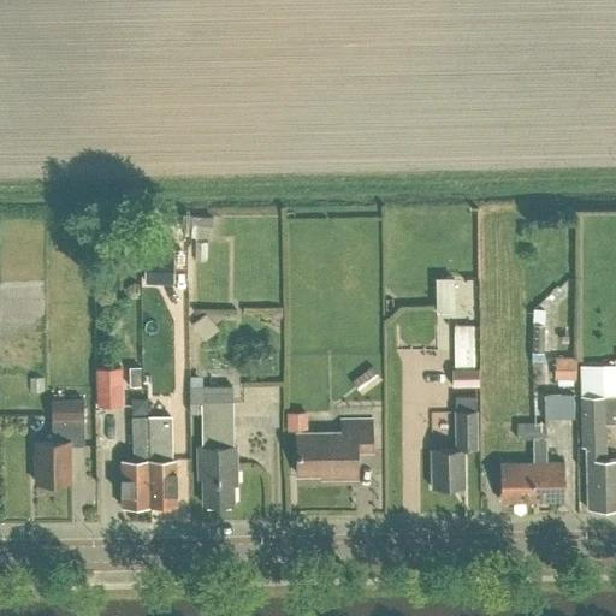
[(438,276),(439,312),(457,312),(457,276),(438,276)]
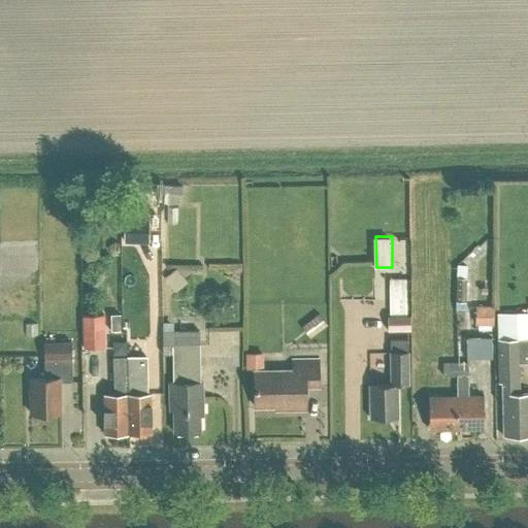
[(404,279),(390,279),(390,315),(404,315),(404,279)]
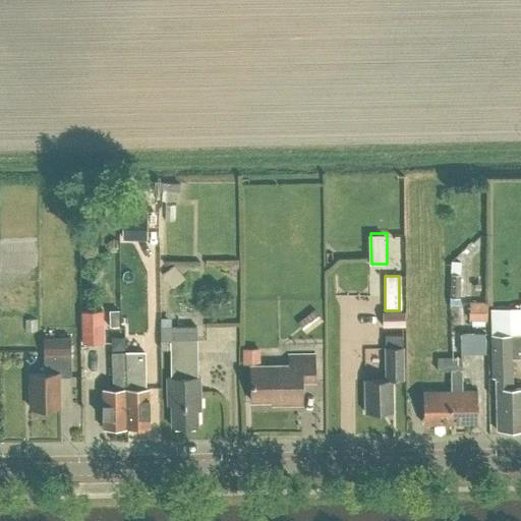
[(486,323),(486,304),(468,304),(468,323),(486,323)]
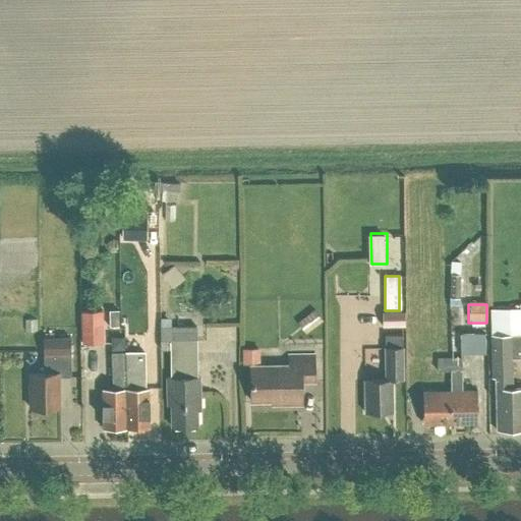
[(101,322),(100,309),(89,310),(89,322),(87,322),(88,344),(103,343),(103,322),(101,322)]
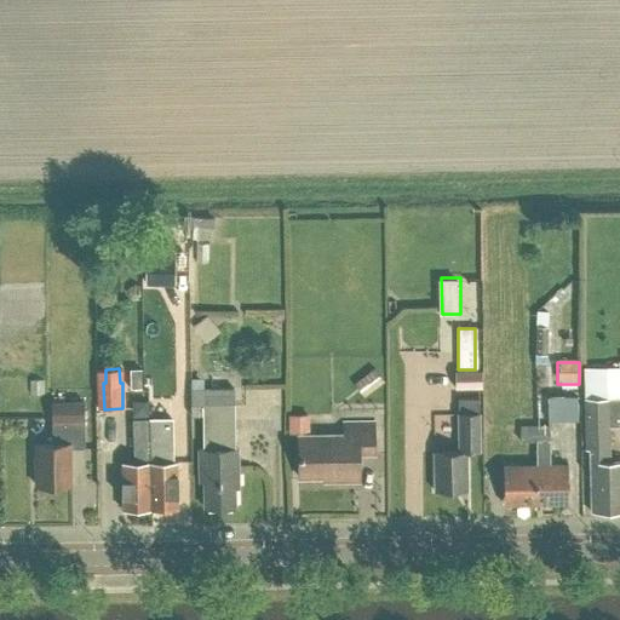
[(619,368),(585,369),(586,449),(590,449),(591,512),(619,511),(619,460),(608,461),(608,411),(619,411),(619,368)]
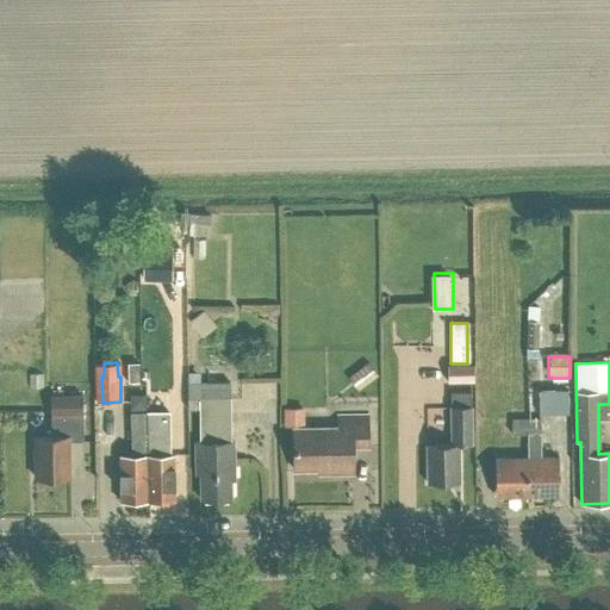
[(349,379),(360,391),(379,375),(369,363),(349,379)]
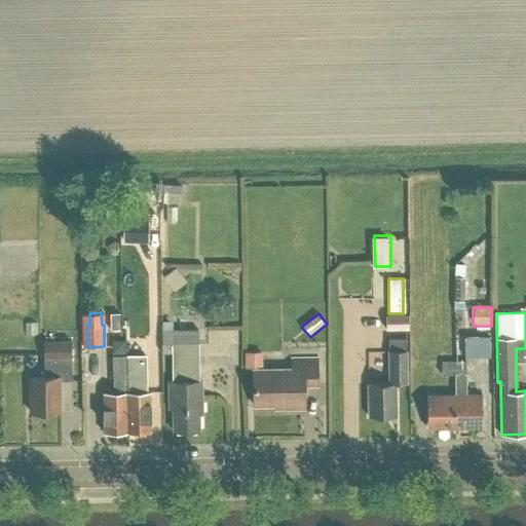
[(409,329),(408,313),(403,313),(388,313),(385,314),(386,330),(409,329)]
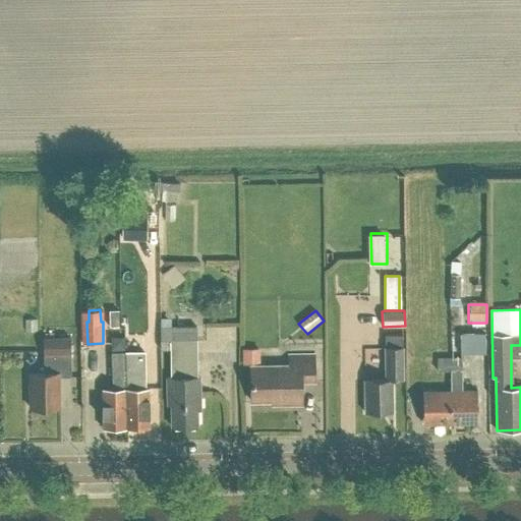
[(170,377),(167,378),(167,404),(171,404),(171,426),(197,425),(197,410),(200,410),(199,375),(197,375),(196,327),(160,327),(160,340),(170,340),(170,377)]
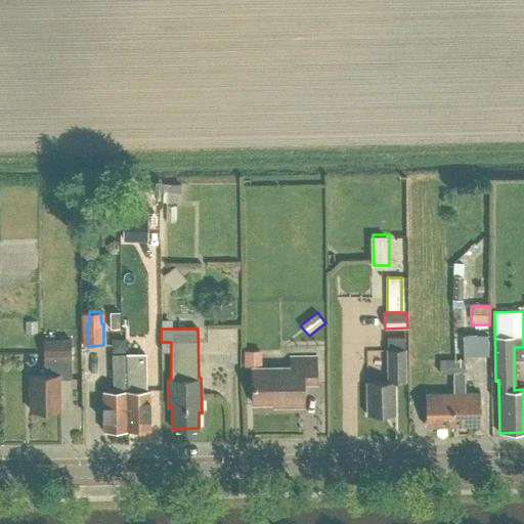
[(465,354),(491,354),(491,333),(465,333),(465,354)]
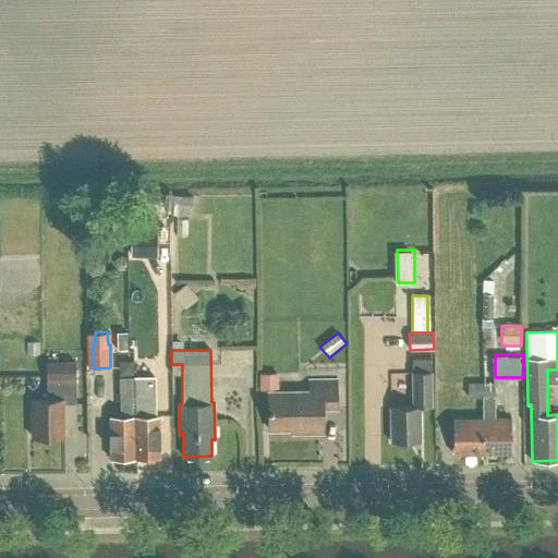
[(431,358),(412,359),(413,405),(390,407),(390,441),(420,441),(420,407),(432,405),(431,358)]
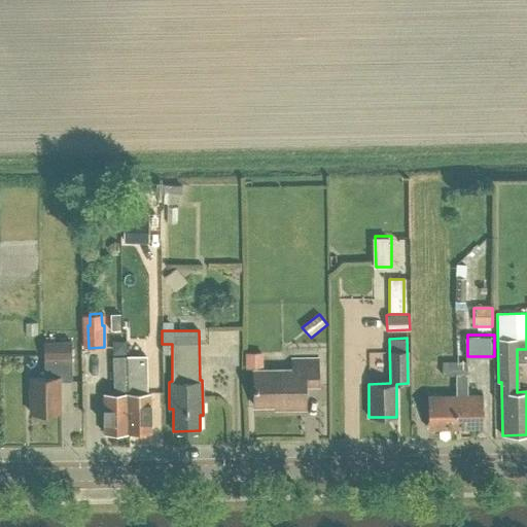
[(43,342),(44,377),(30,377),(30,412),(60,412),(60,381),(72,381),(71,341),(43,342)]
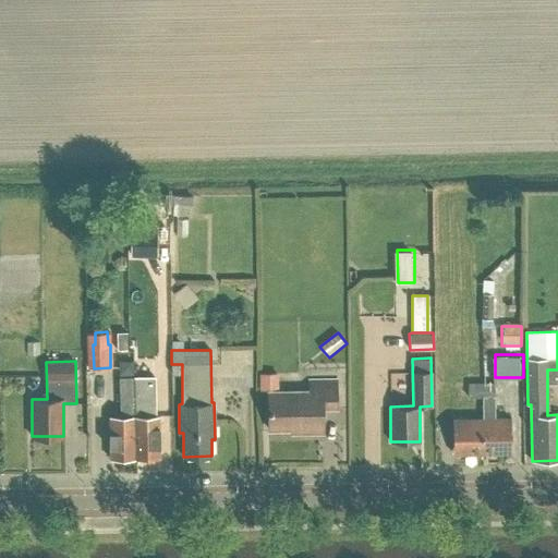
[(310,380),(310,390),(269,391),(269,429),(303,429),(303,433),(322,433),(322,409),(337,409),(337,379),(310,380)]
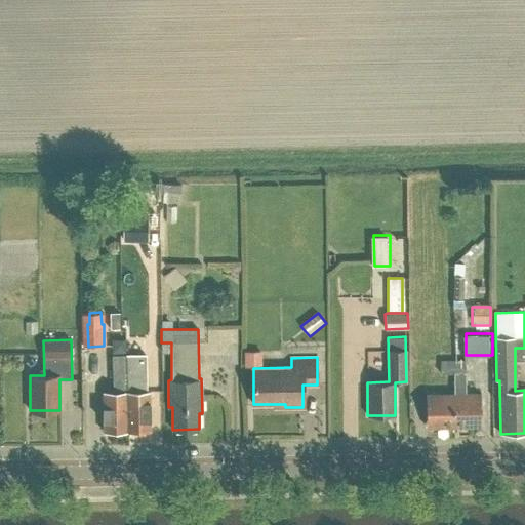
[(452,372),(452,360),(441,360),(441,372),(452,372)]
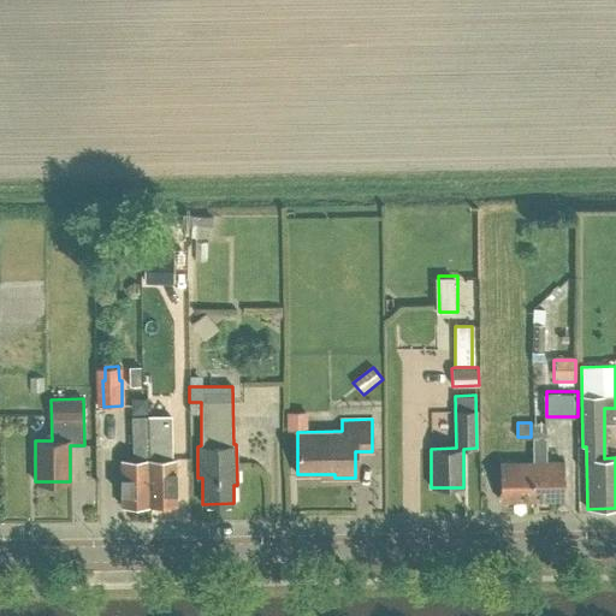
[(532,437),(545,437),(545,422),(531,422),(531,437),(532,437)]
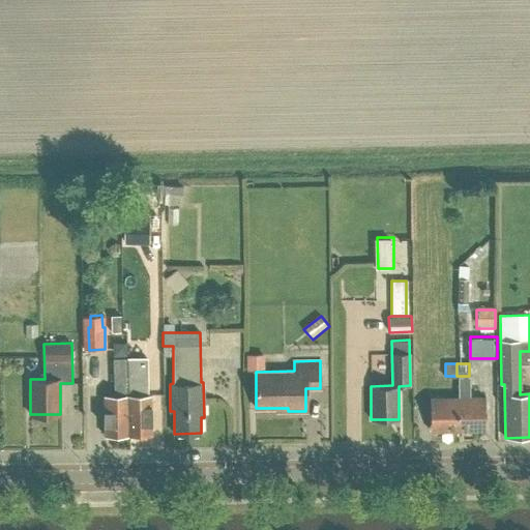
[(127,381),(128,435),(151,435),(151,394),(145,394),(145,379),(140,380),(140,369),(127,369),(127,381)]
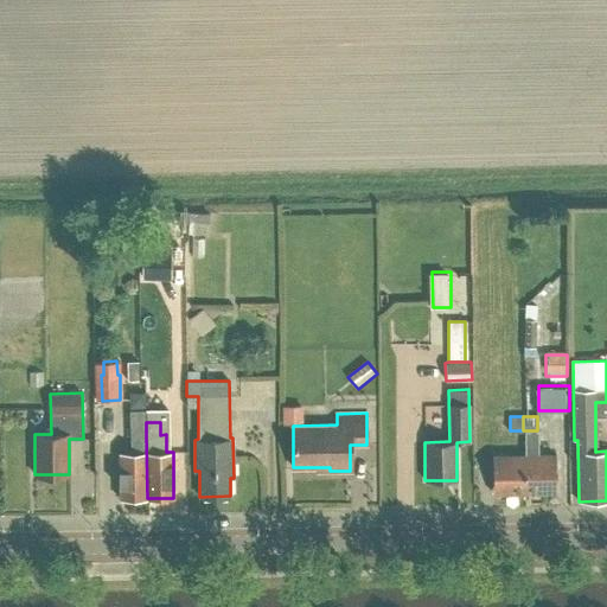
[(524,454),(524,493),(556,492),(556,454),(537,454),(537,430),(524,430),(524,454)]
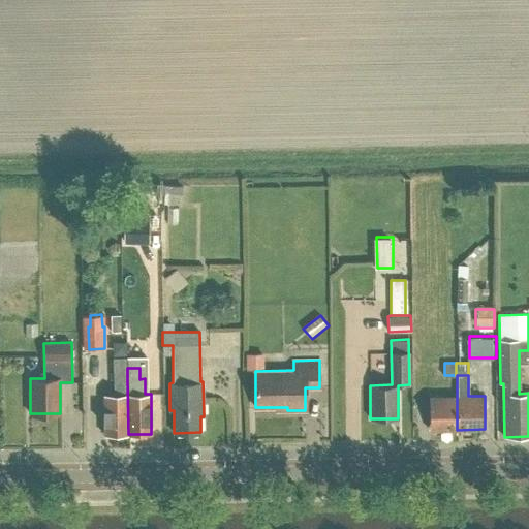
[(115,380),(115,394),(103,395),(104,435),(128,434),(127,380),(115,380)]
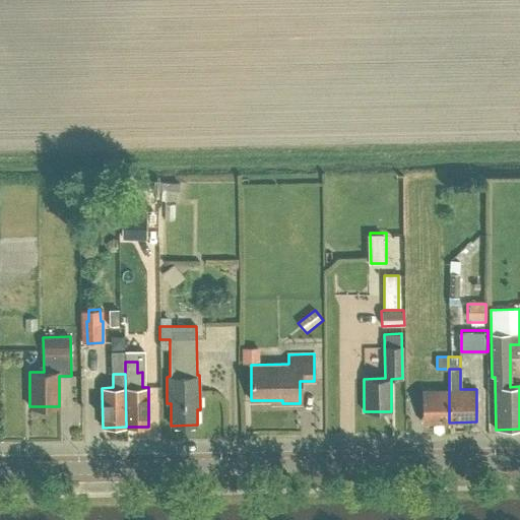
[(449,389),(421,390),(423,423),(449,423),(449,389)]
